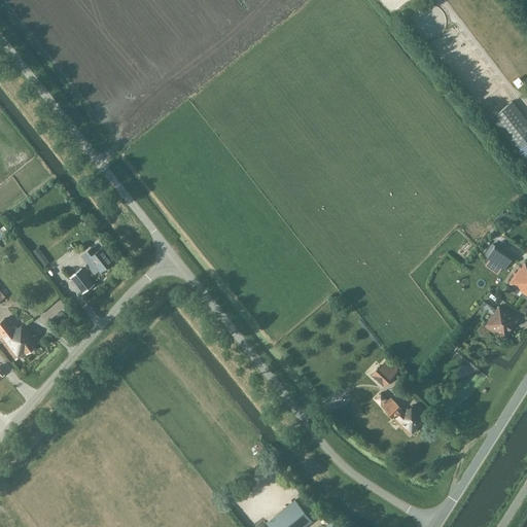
[(526,164),(526,119),(512,101),(491,118),(526,164)]
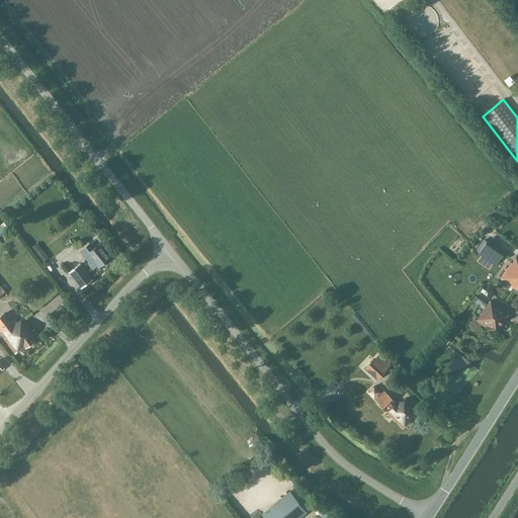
[(36,243),(31,247),(34,252),(40,248),(36,243)]
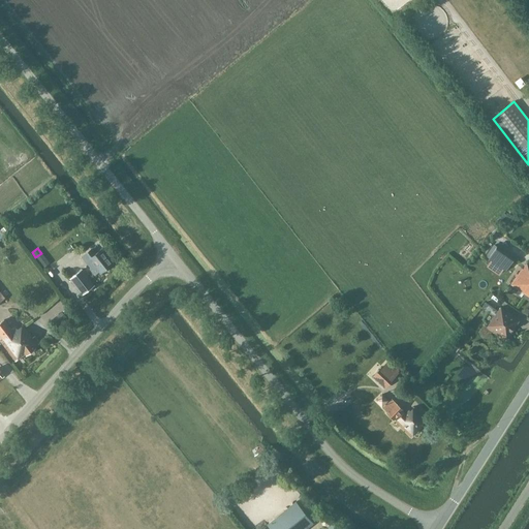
[(92,248),(82,256),(90,268),(90,269),(94,275),(98,272),(99,274),(113,263),(101,248),(95,253),(92,248)]
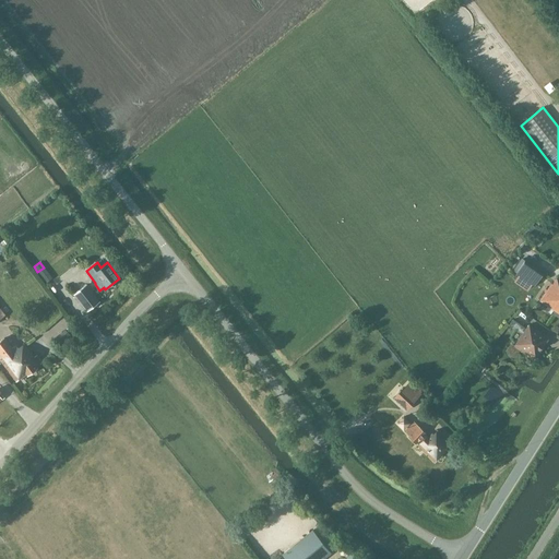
[(534,287),(539,278),(542,275),(523,264),(516,274),(534,287)]
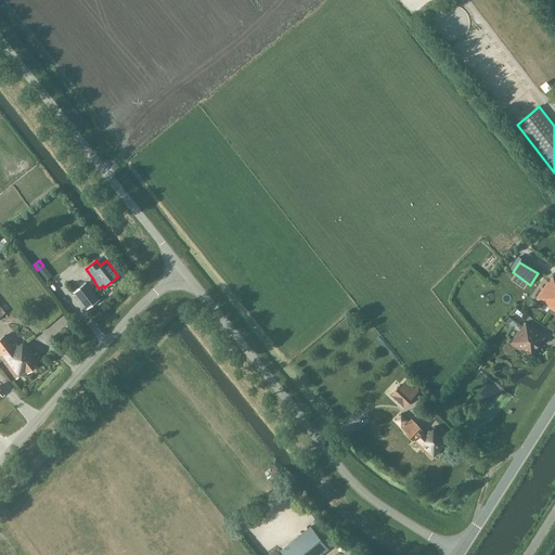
[(554,276),(550,283),(549,282),(537,298),(551,308),(550,309),(551,311),(554,314),(554,276)]
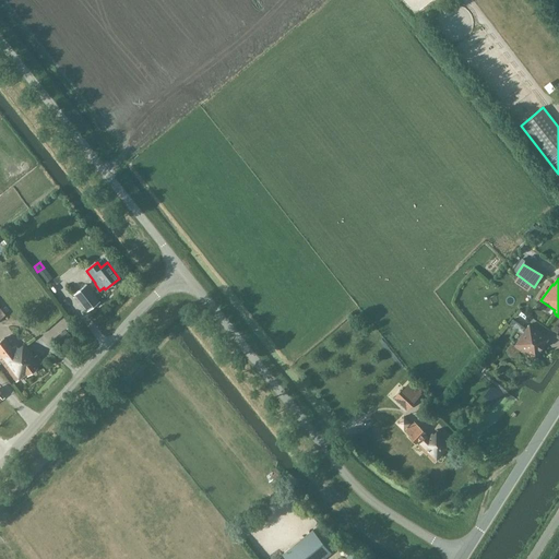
[(86,311),(99,301),(86,284),(73,295),(86,311)]
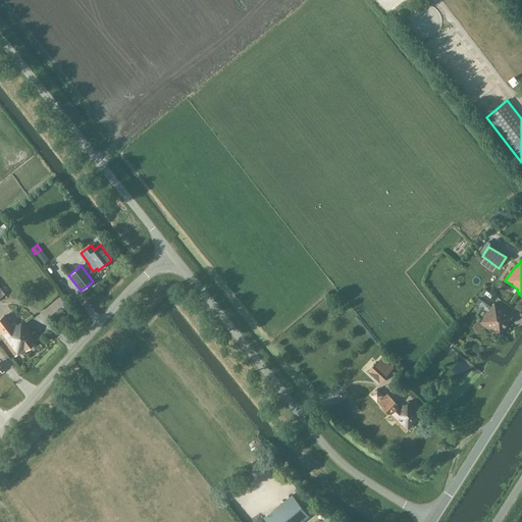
[(481,332),(485,325),(491,328),(489,330),(498,335),(511,318),(492,305),(479,323),(478,322),(476,322),(473,327),(473,329),(478,333),(481,332)]
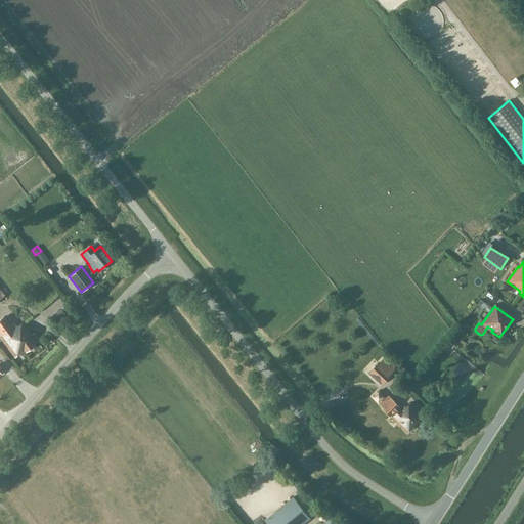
[(0,322),(6,332),(0,336),(15,356),(26,349),(26,350),(35,344),(34,342),(39,338),(34,332),(32,334),(23,321),(18,325),(7,310),(0,315),(0,322)]
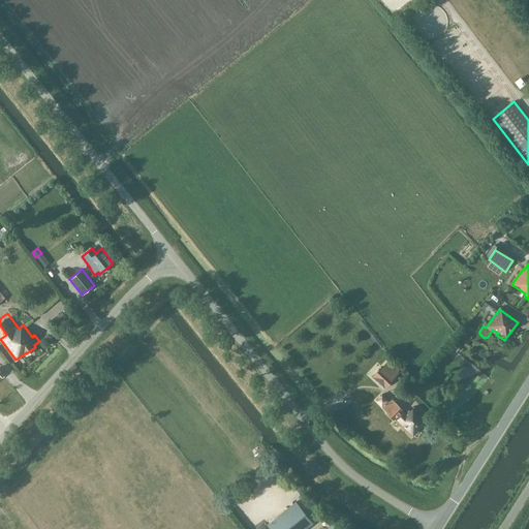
[(453,339),(447,346),(455,352),(461,345),(453,339)]
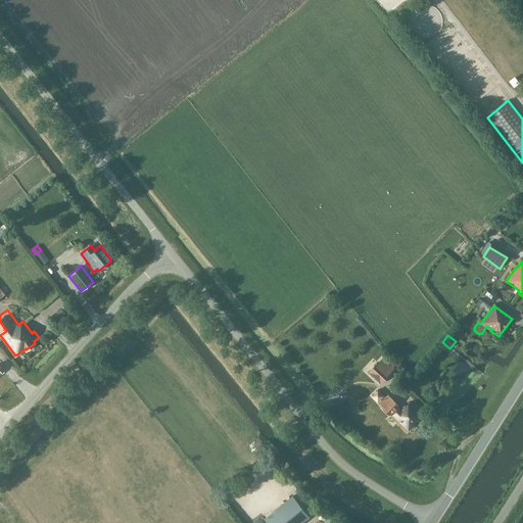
[(460,382),(471,368),(445,348),(438,357),(444,362),(438,368),(452,379),(454,376),(460,382)]
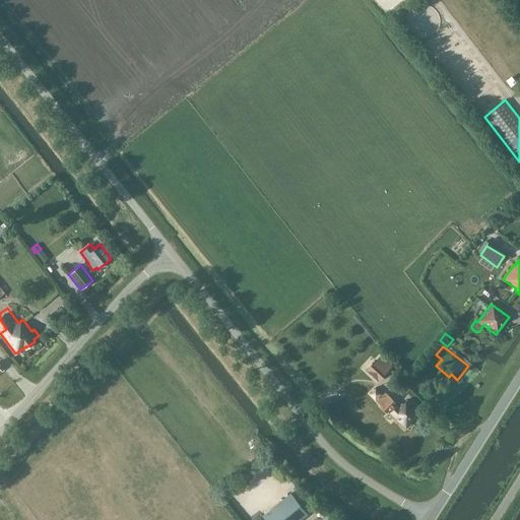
[(388,373),(386,371),(392,366),(381,355),(376,361),(375,361),(366,370),(378,382),(388,373)]
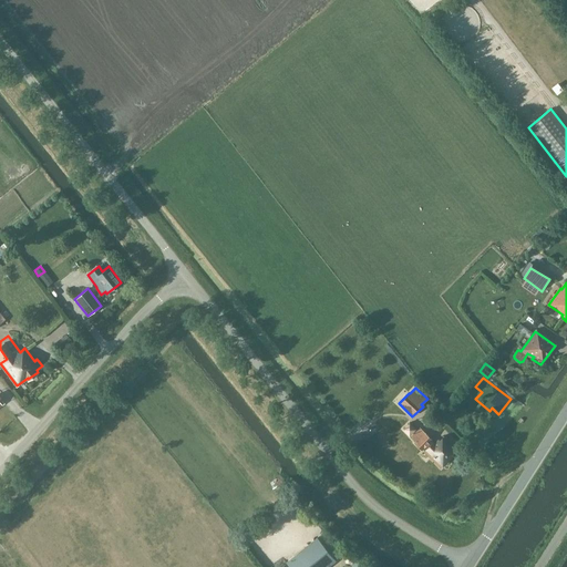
[(421,429),(411,437),(422,449),(423,449),(431,440),(432,440),(421,429)]
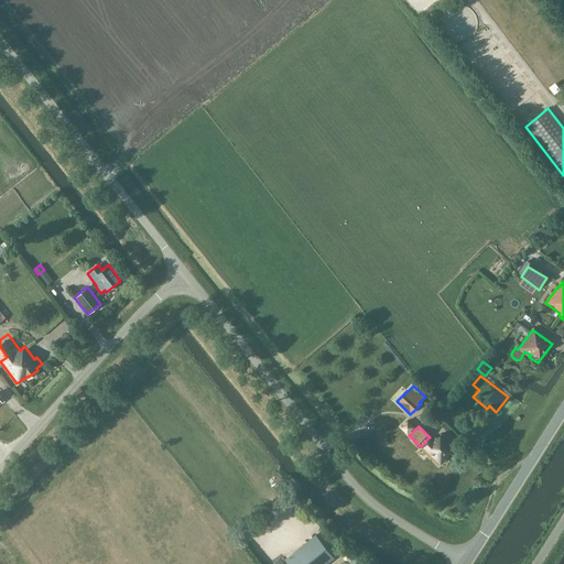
[(429,437),(421,446),(424,449),(423,451),(438,466),(455,448),(440,433),(432,441),(429,437)]
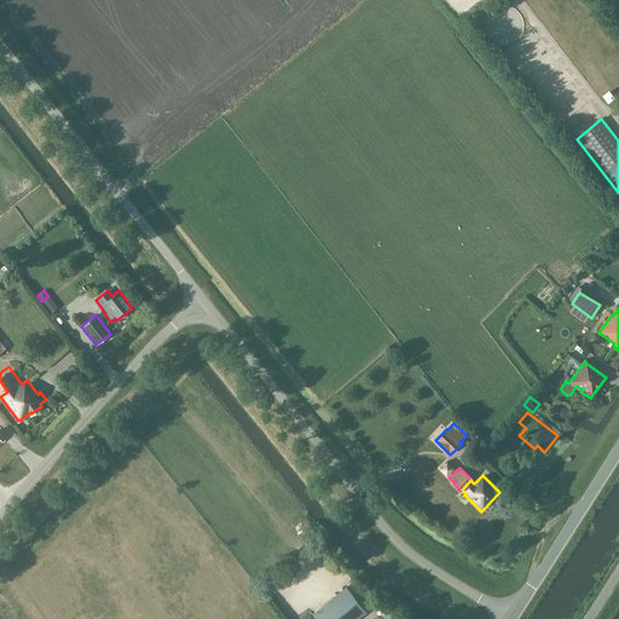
[(345,588),(313,613),(317,618),(352,618),(363,611),(345,588)]
